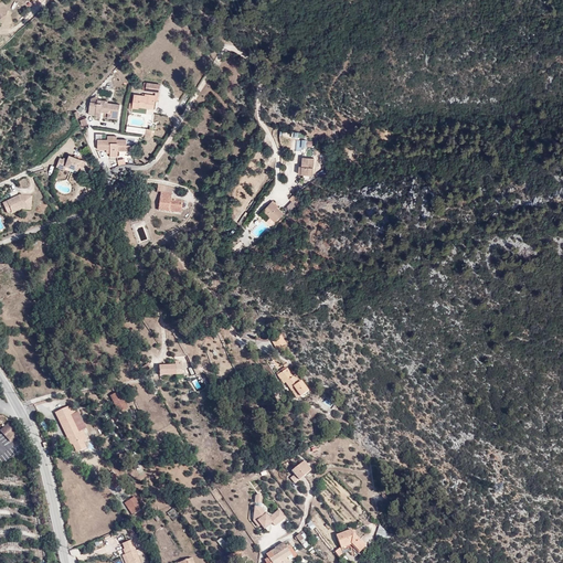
[(152,102),(153,84),(140,83),(139,96),(129,95),(128,105),(125,105),(125,112),(127,112),(127,109),(134,110),(134,108),(149,109),(150,102),(152,102)]
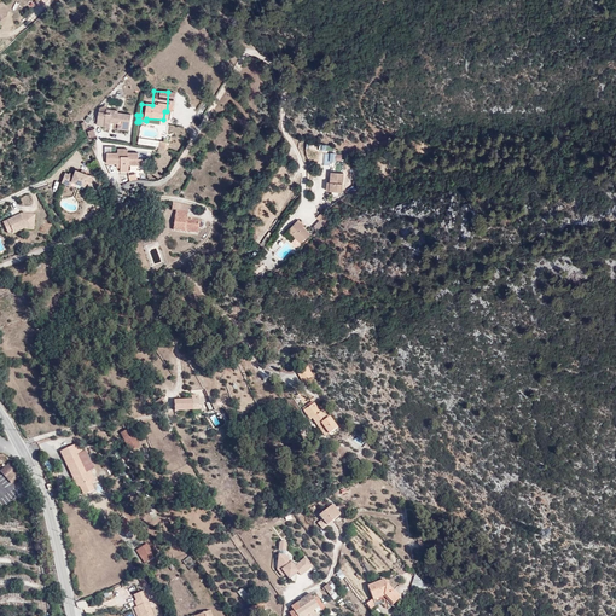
[(116,128),(123,129),(125,117),(110,115),(111,112),(100,111),(100,116),(93,115),(91,128),(104,129),(104,125),(105,122),(116,123),(116,128)]
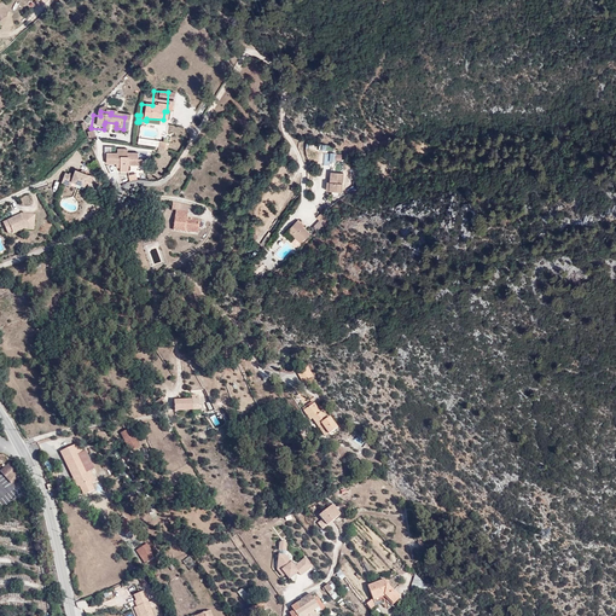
[(123,132),(123,129),(116,128),(116,123),(105,122),(104,125),(112,126),(111,132),(123,132)]
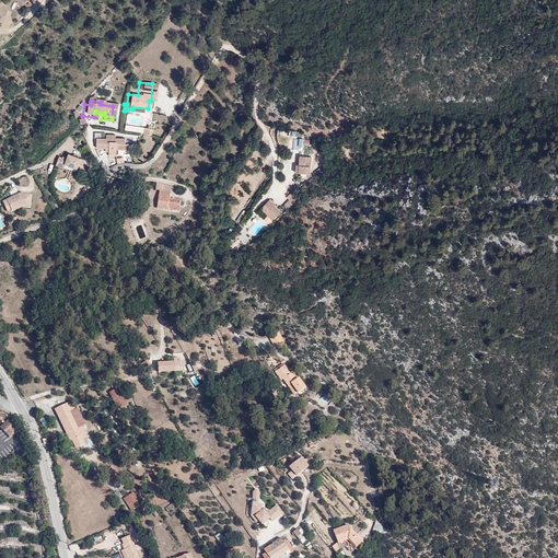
[(119,146),(119,140),(111,140),(111,137),(102,137),(102,140),(93,140),(92,150),(101,150),(105,150),(105,153),(105,157),(112,157),(112,151),(113,144),(119,146)]
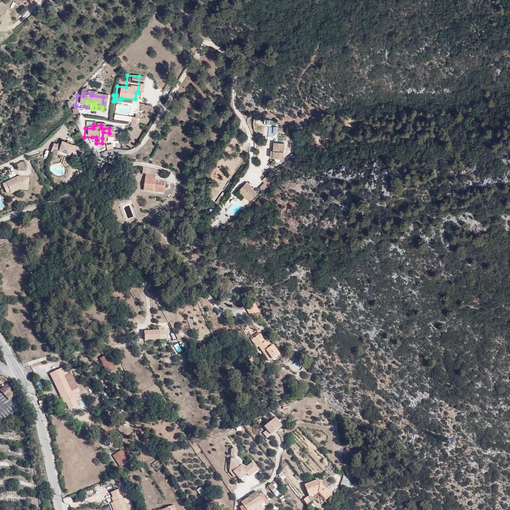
[(269,148),(269,156),(279,156),(280,141),(270,140),(269,148)]
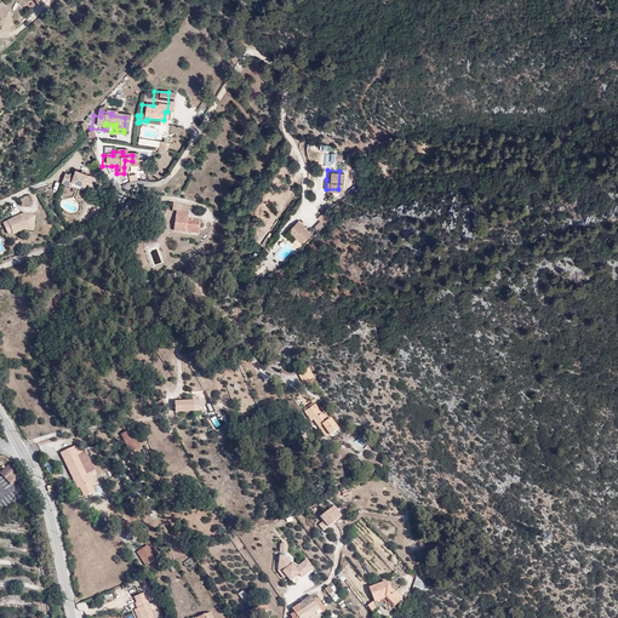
[(66,183),(79,188),(79,187),(80,183),(85,184),(86,178),(83,177),(69,172),(68,177),(63,175),(62,176),(59,186),(64,188),(66,183)]
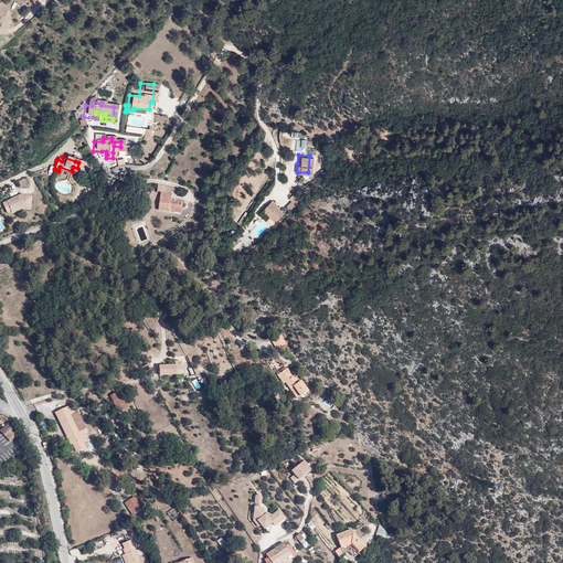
[(165,197),(153,194),(151,212),(169,215),(169,213),(174,213),(176,204),(163,202),(165,197)]
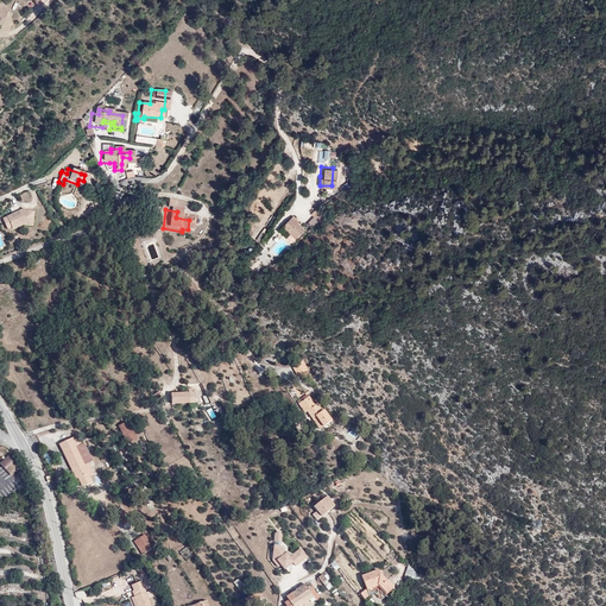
[(321,216),(315,210),(303,221),(309,227),(321,216)]
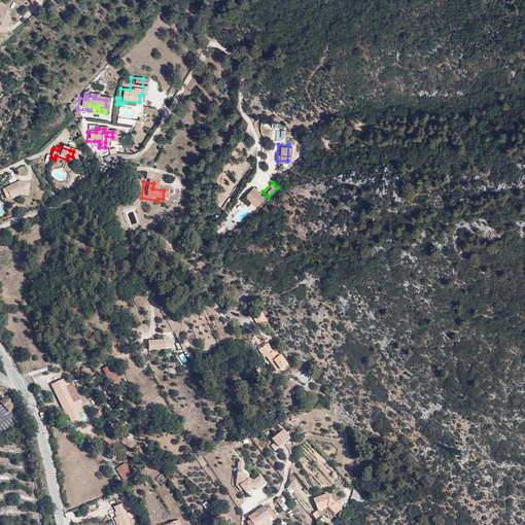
[(15,194),(24,195),(25,185),(12,184),(0,189),(0,196),(2,200),(5,198),(15,194)]
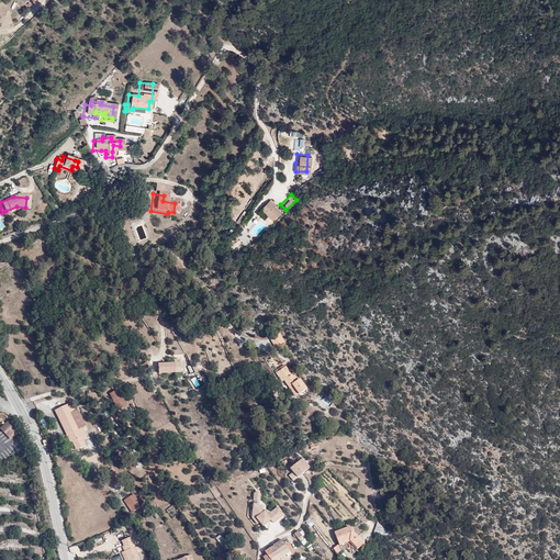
[(267,199),(258,208),(270,220),(278,211),(267,199)]
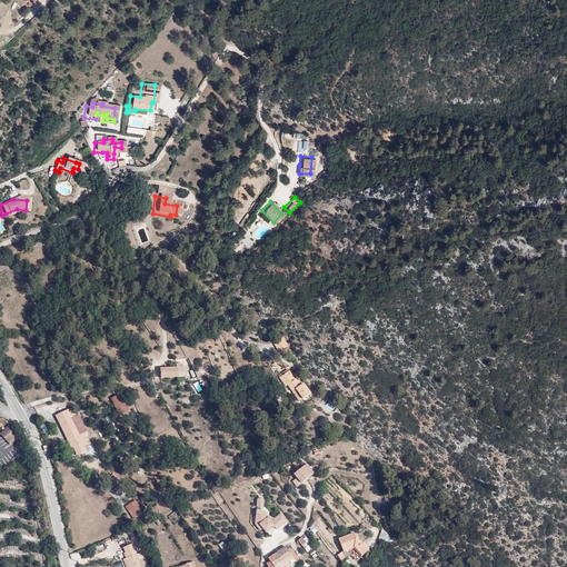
[(284,336),(274,341),(279,350),(288,344),(284,336)]
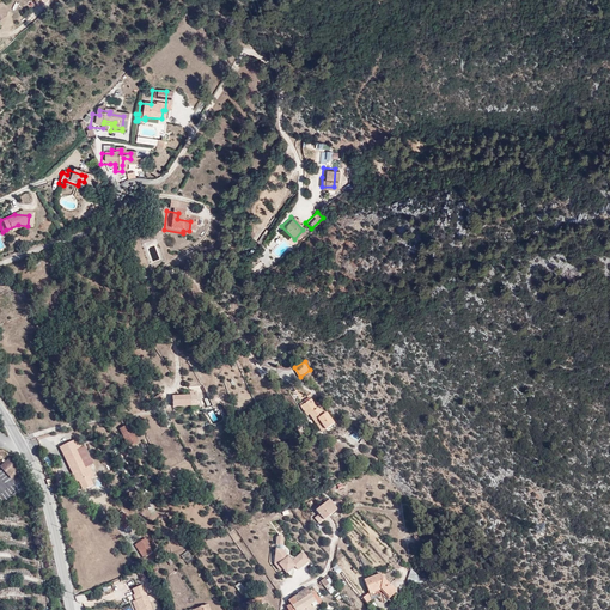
[(193,404),(191,395),(187,395),(178,396),(180,407),(193,404)]
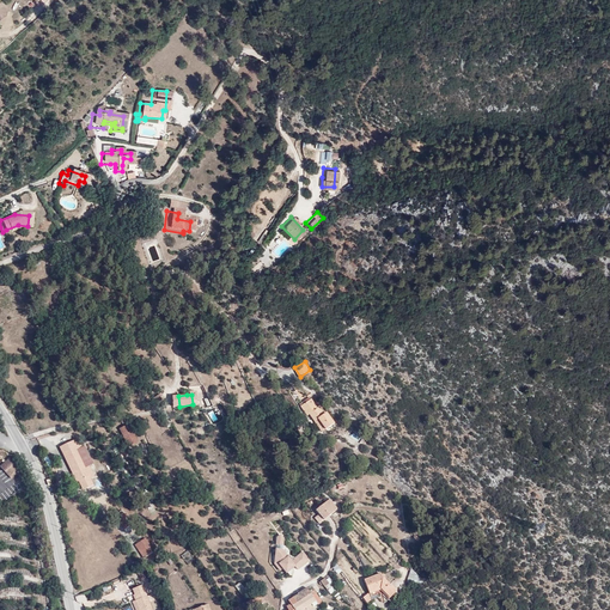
[(303,406),(312,398),(310,396),(300,403),(303,406)]
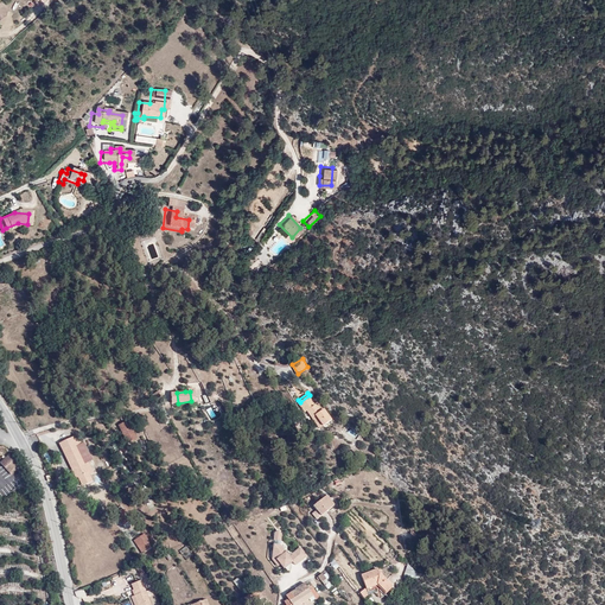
[(303,407),(319,405),(317,402),(316,402),(310,395),(300,402),(303,407)]
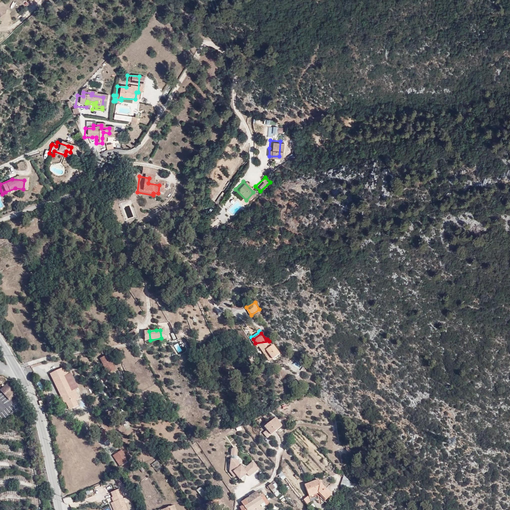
[(176,341),(171,343),(175,351),(180,349),(176,341)]
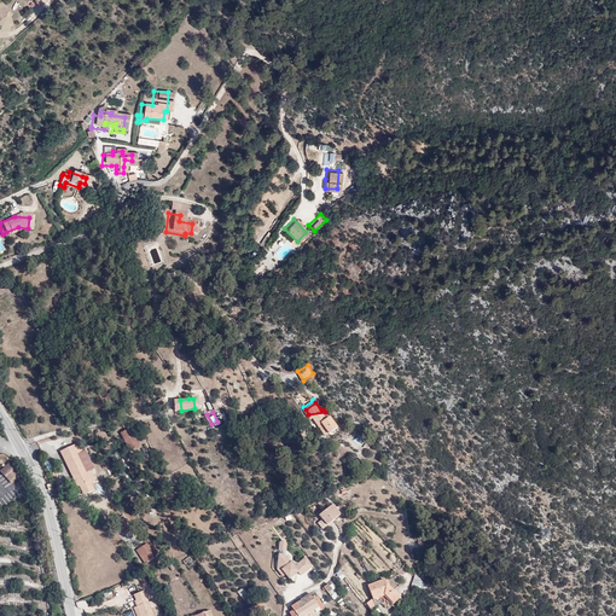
[(329,417),(325,412),(308,414),(311,418),(313,416),(319,424),(321,422),(330,431),(338,425),(330,414),(329,417)]
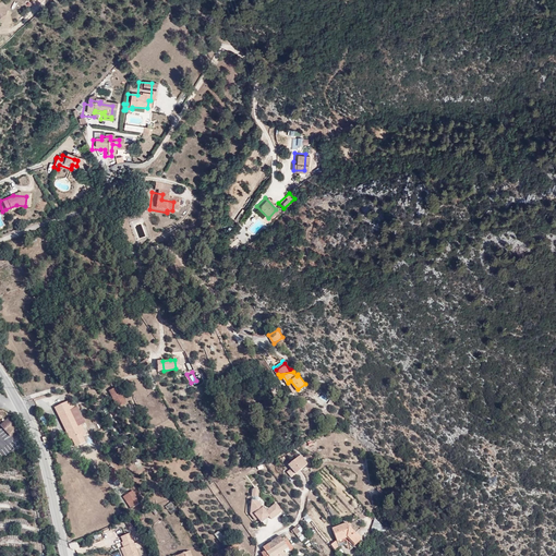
[(152,376),(147,379),(154,388),(158,386),(152,376)]
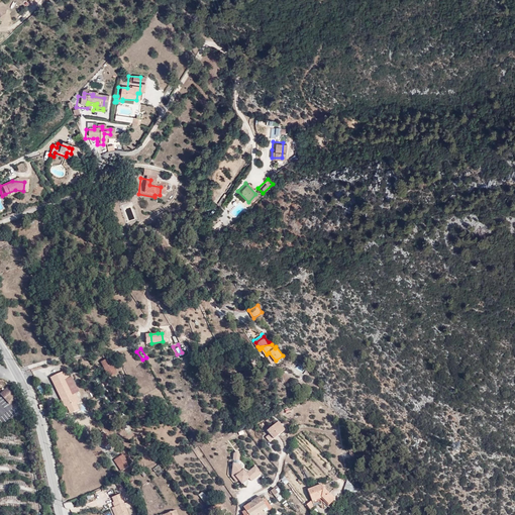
[(273,363),(276,361),(269,352),(267,354),(273,363)]
